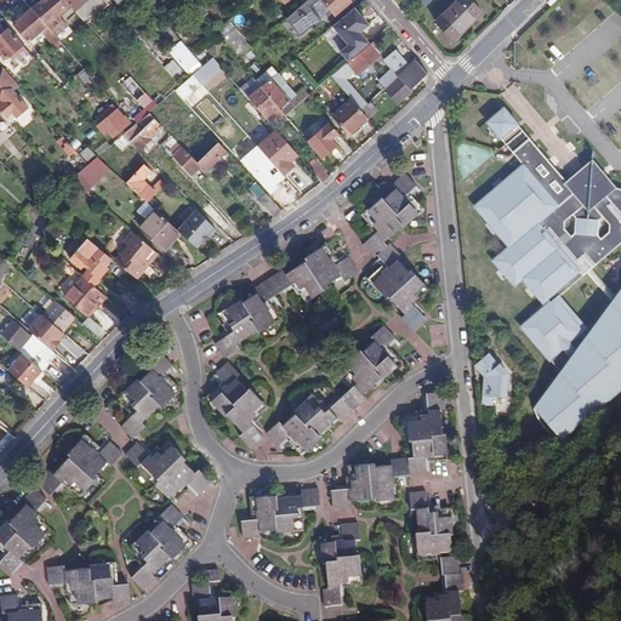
[(66,29),(69,26),(61,16),(46,0),(43,0),(33,9),(51,29),(60,22),(66,29)]
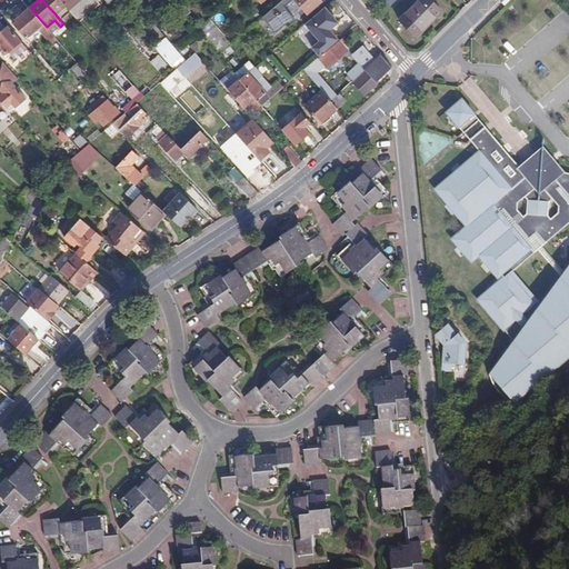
[(67,6),(61,0),(42,0),(56,15),(67,6)]
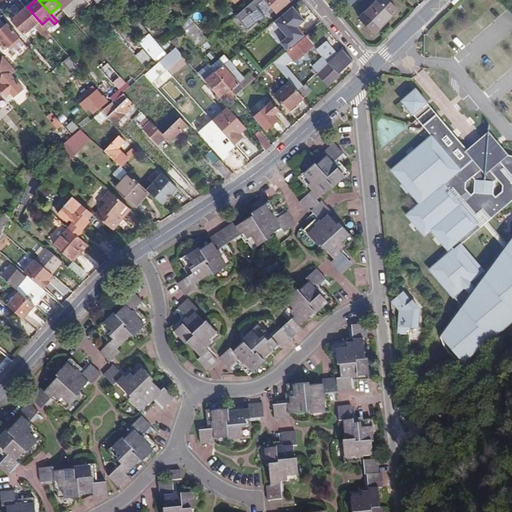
[(290,1),(289,0),(254,0),(247,7),(250,10),(248,12),(255,19),(262,13),(257,8),(265,0),(266,0),(278,12),(290,1)]
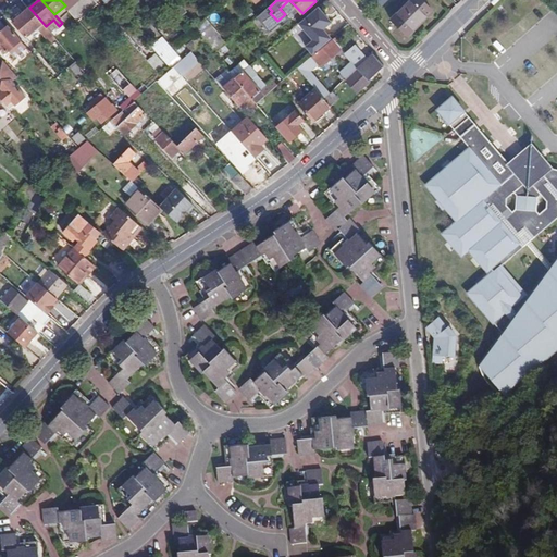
[(422,0),(411,0),(392,21),(408,35),(433,10),(422,0)]
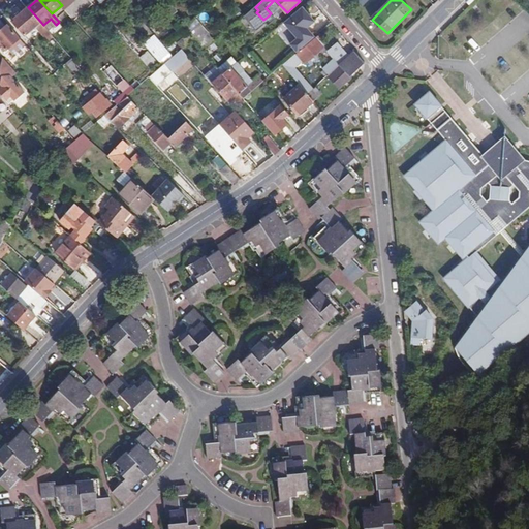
[(204,51),(216,40),(206,29),(216,21),(214,10),(210,6),(184,28),(204,51)]
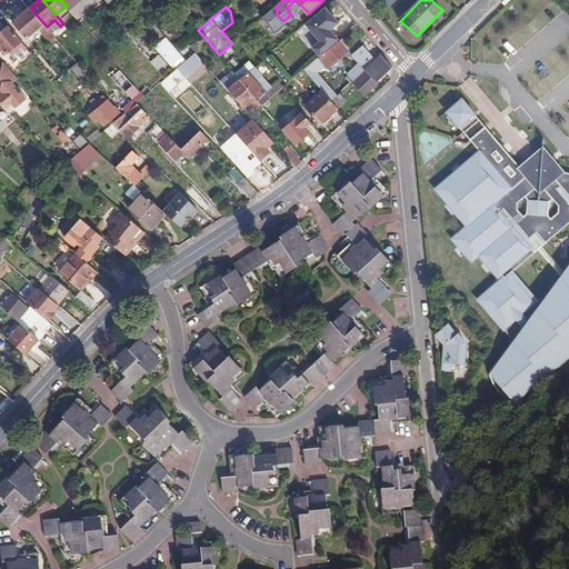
[(340,22),(326,7),(307,23),(321,40),(315,46),(321,53),(339,38),(331,29),(340,22)]
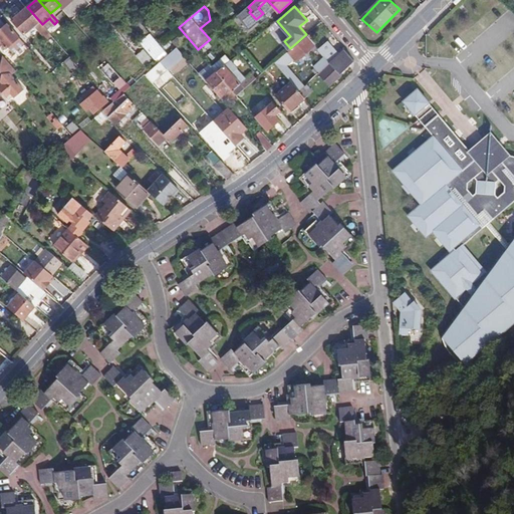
[(42,24),(27,7),(13,19),(25,33),(35,25),(45,36),(50,32),(42,24)]
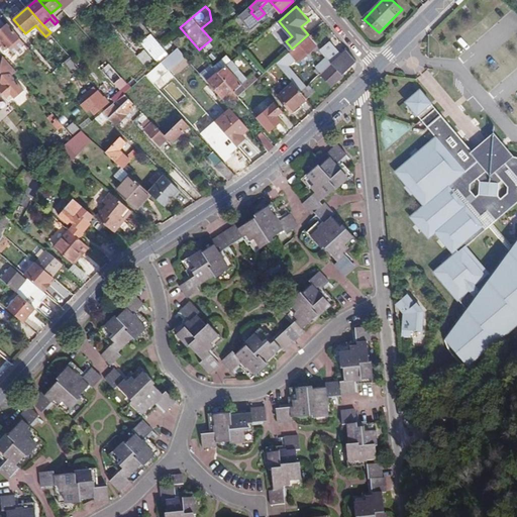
[(8,24),(0,30),(0,44),(4,49),(8,46),(13,52),(22,44),(18,38),(19,37),(8,24)]
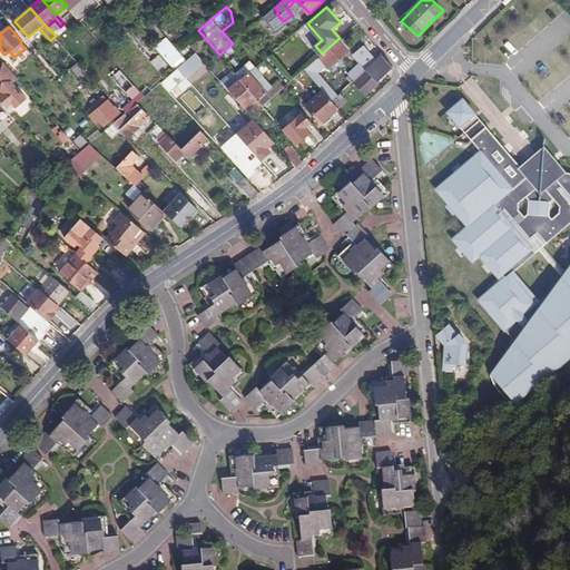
[(318,57),(305,68),(324,90),(332,99),(336,95),(318,74),(326,66),(328,68),(350,49),(344,42),(349,39),(345,36),(341,39),(342,40),(321,58),(318,57)]
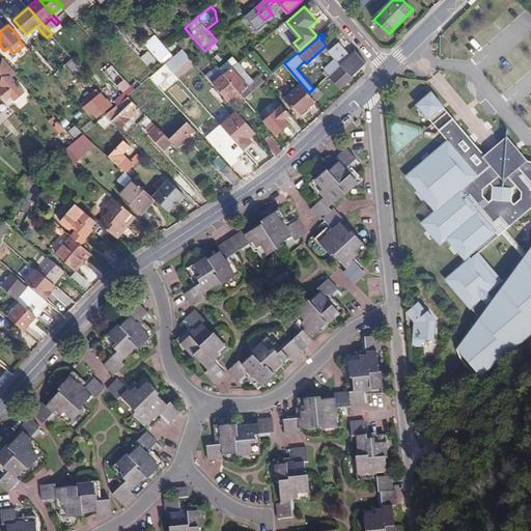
[(166,56),(170,52),(166,47),(156,34),(146,43),(162,60),(166,56)]
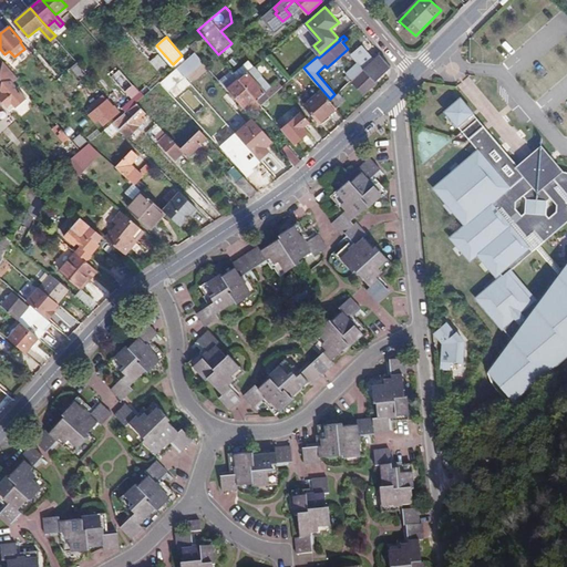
[(177,50),(182,55),(188,50),(184,44),(177,50)]
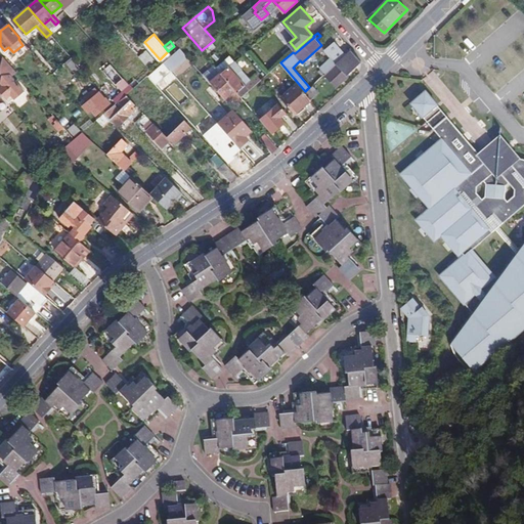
[(338,61),(346,54),(335,41),(324,50),(331,57),(319,68),(324,74),(338,61)]
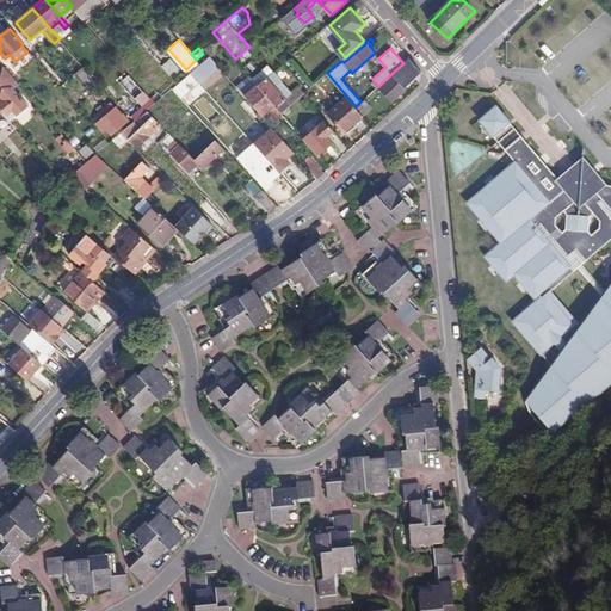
[(255,56),(245,66),(252,74),(263,65),(255,56)]
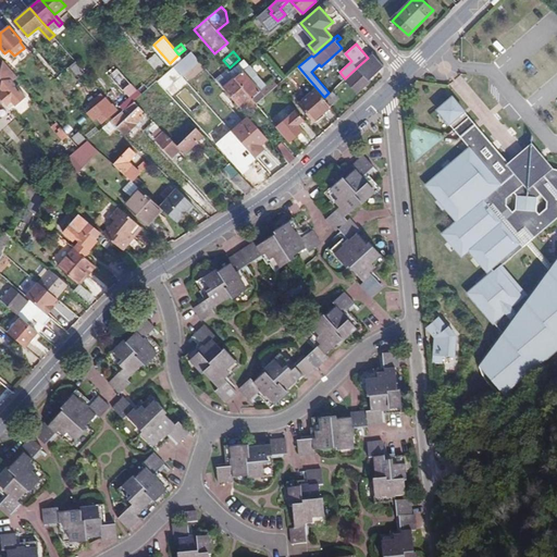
[(201,62),(193,52),(183,60),(175,66),(180,72),(184,76),(201,62)]
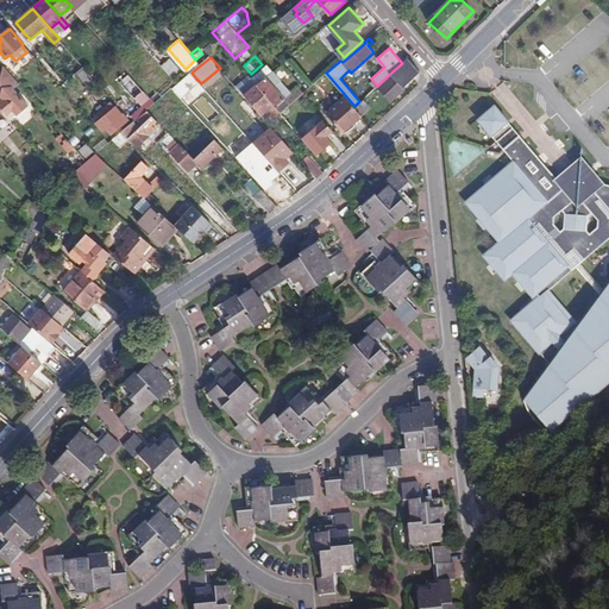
[(395,74),(380,86),(385,93),(391,100),(405,88),(402,87),(420,70),(408,57),(402,63),(393,71),(395,74)]
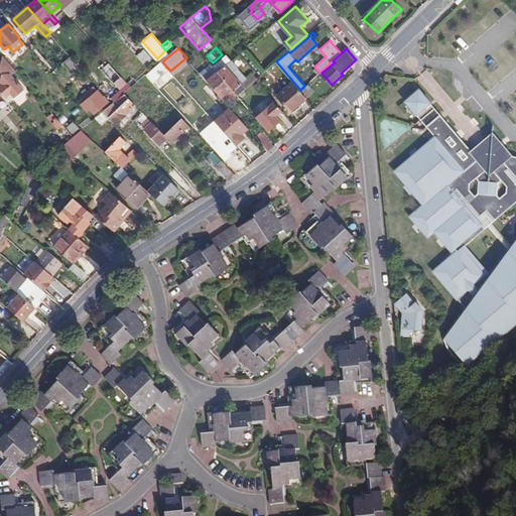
[(136,52),(138,65),(147,63),(146,51),(136,52)]
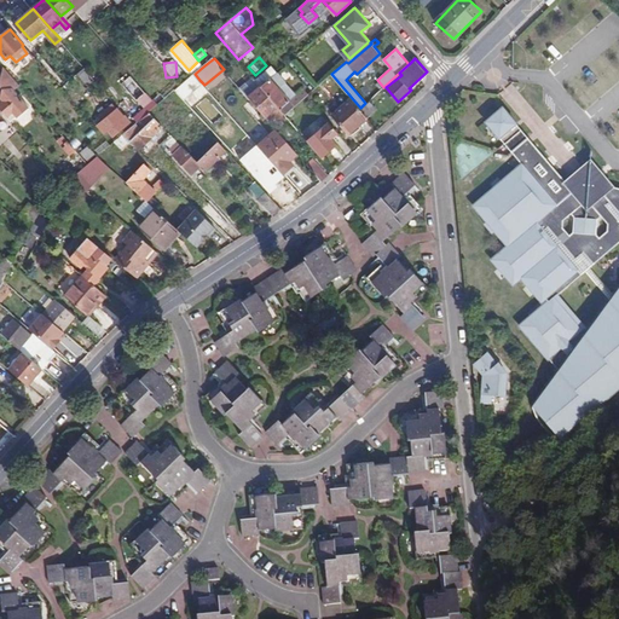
[(21,85),(4,65),(0,77),(0,84),(3,87),(0,96),(0,109),(1,110),(7,104),(24,123),(35,114),(15,90),(21,85)]
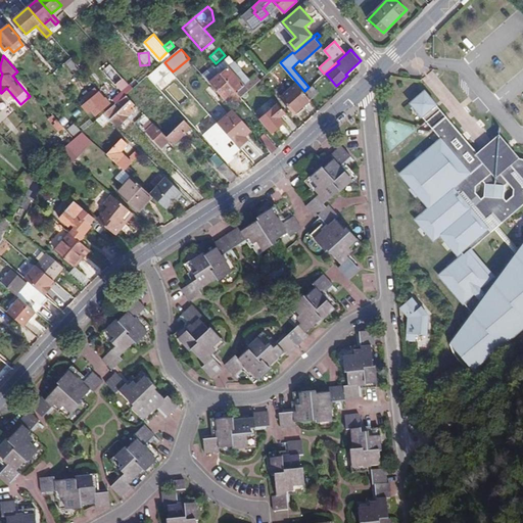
[(72,57),(66,62),(78,75),(83,70),(72,57)]
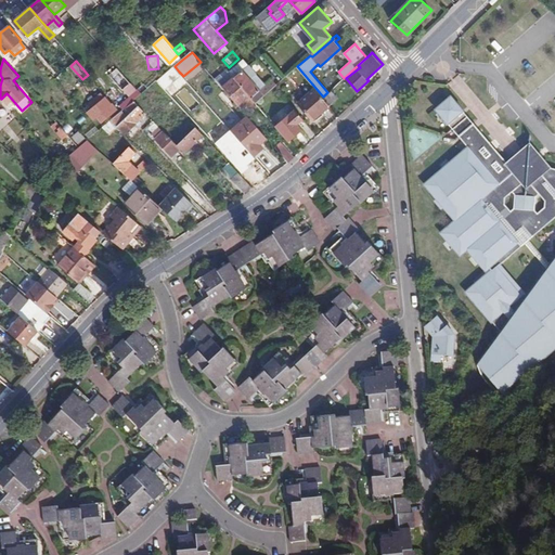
[(228,69),(235,78),(241,73),(233,65),(228,69)]
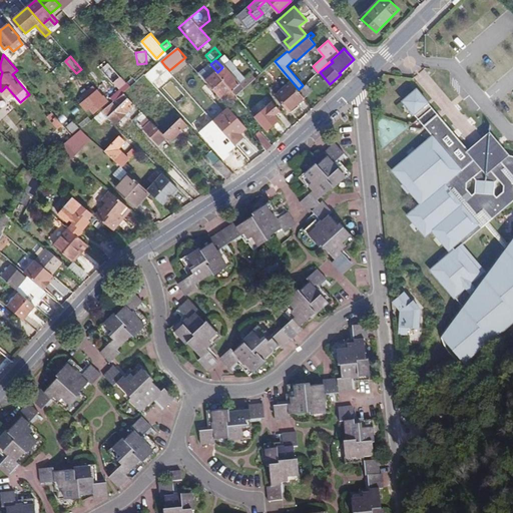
[(217,72),(236,95),(254,78),(258,76),(252,71),(245,77),(239,83),(231,74),(237,68),(230,60),(222,67),(217,72)]
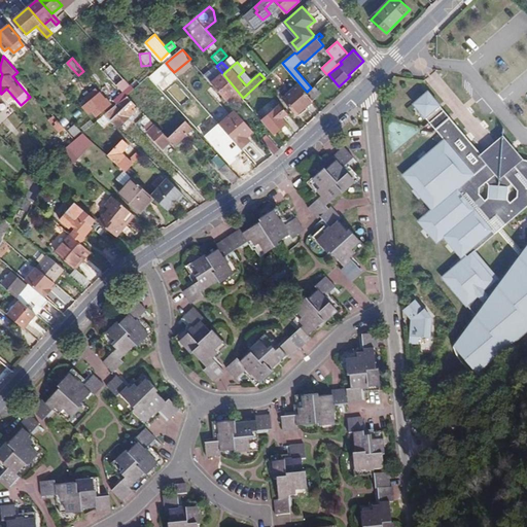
[(246,102),(243,98),(223,74),(216,66),(215,66),(205,75),(212,83),(226,101),(234,95),(243,105),(246,102)]
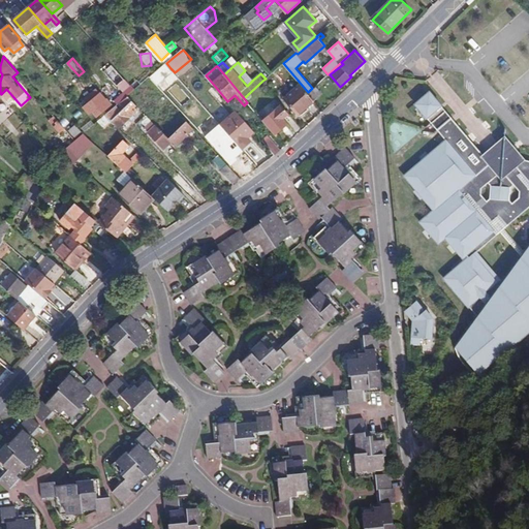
[(114,67),(107,72),(120,87),(126,82),(114,67)]
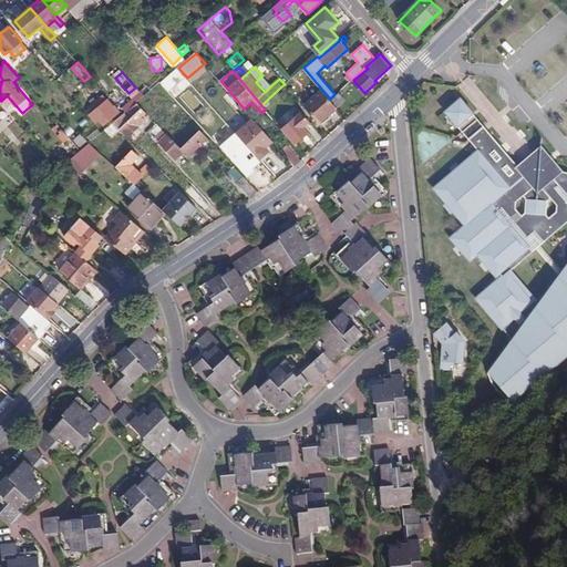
[(220,81),(213,72),(206,78),(222,95),(228,90),(220,81)]
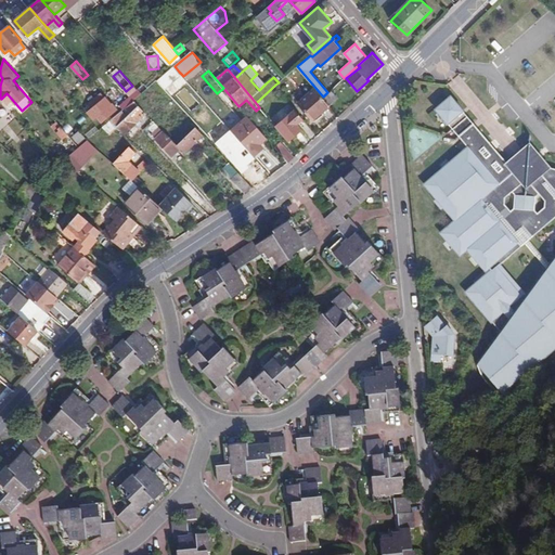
[(266,84),(257,74),(250,80),(259,90),(266,84)]
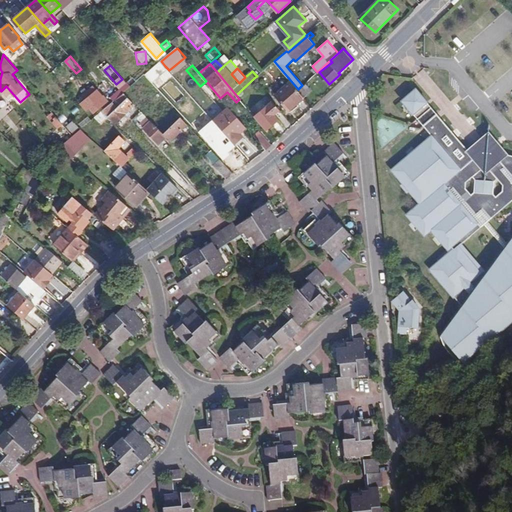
[(122,77),(131,87),(145,75),(146,74),(142,70),(139,72),(137,69),(130,75),(128,73),(122,77)]
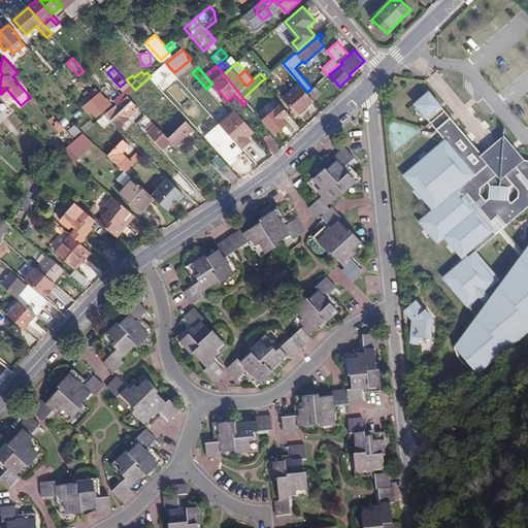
[(298,113),(314,100),(307,92),(300,84),(285,98),(298,113)]
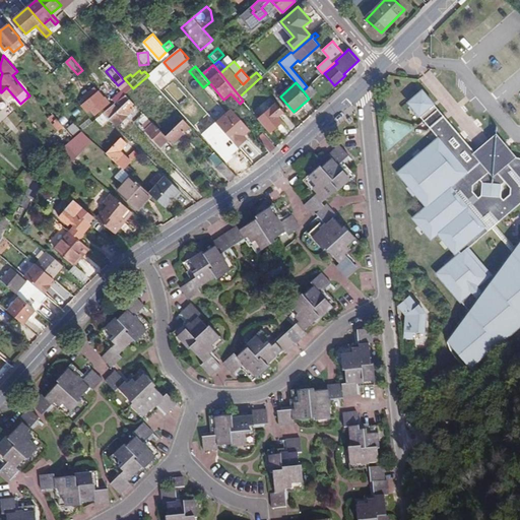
[(303,90),(309,99),(316,92),(310,84),(307,86),(303,90)]
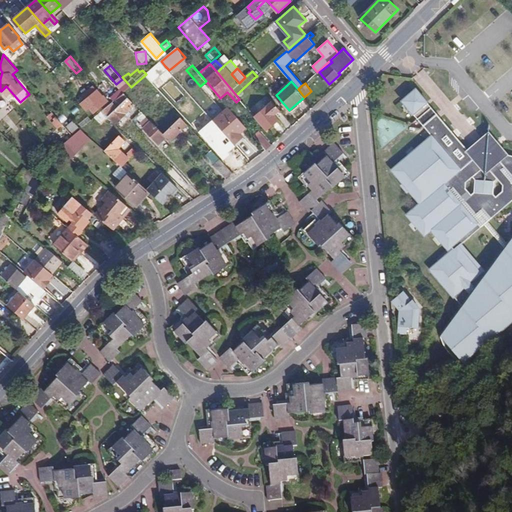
[(97,112),(109,101),(102,93),(100,94),(97,90),(96,91),(93,87),(83,96),(86,100),(81,103),(87,110),(92,106),(97,112)]
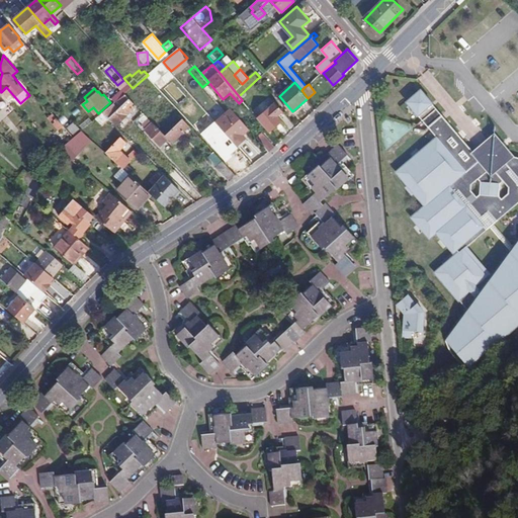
[(421,119),(430,128),(444,116),(442,114),(435,105),(432,102),(421,89),(405,102),(421,119)]
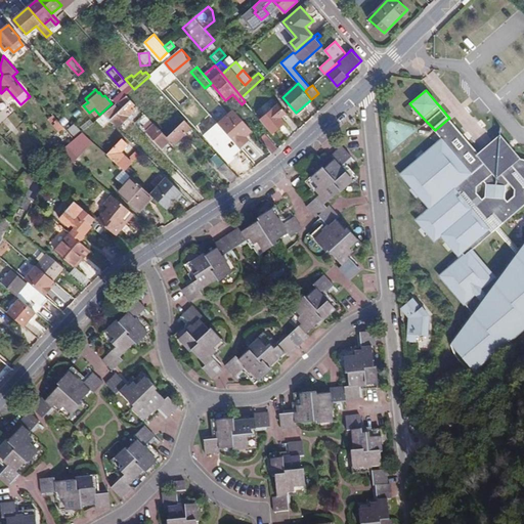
[(104,114),(112,121),(113,120),(119,128),(129,119),(131,122),(135,119),(133,116),(140,110),(127,95),(104,114)]
